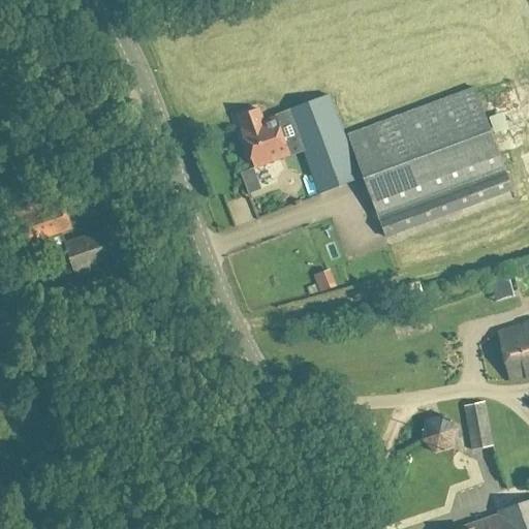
[(514,190),(475,87),(347,134),(386,238),(514,190)]
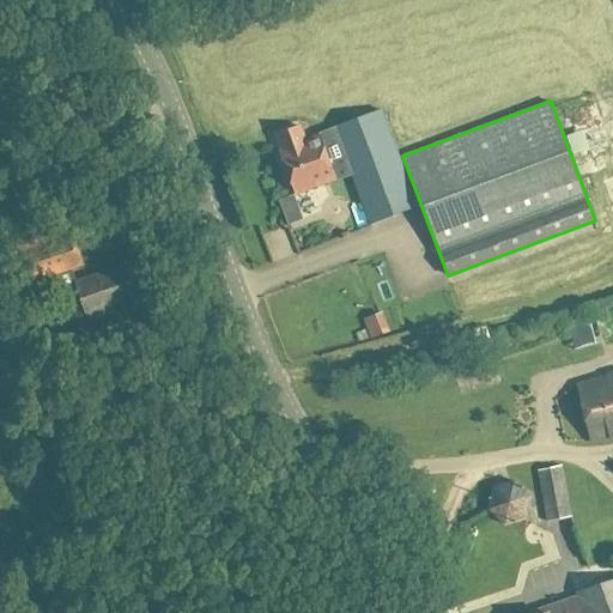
[(418,207),(382,110),(323,132),(325,134),(305,141),(301,126),(278,135),(283,150),(280,151),(296,194),(329,181),(331,184),(353,176),(371,225),(418,207)]
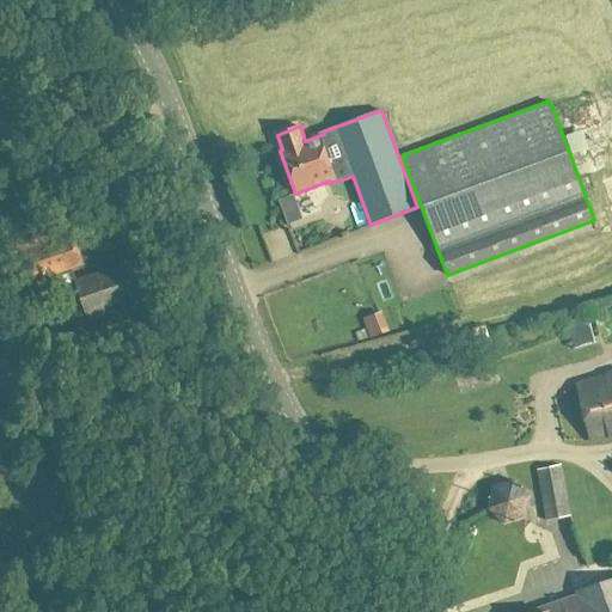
[(573,160),(589,153),(581,134),(564,140),(573,160)]
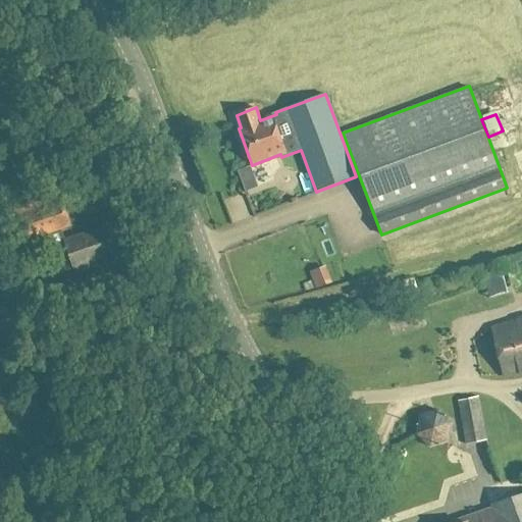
[(31,242),(71,227),(60,195),(19,209),(31,242)]
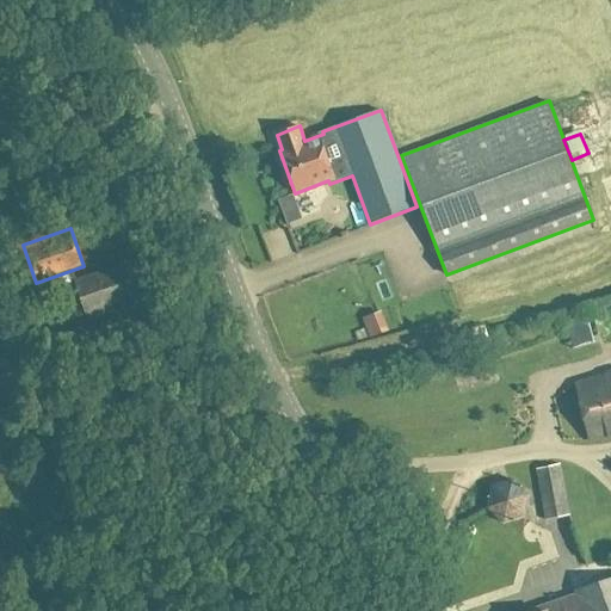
[(127,263),(74,281),(76,287),(60,291),(69,320),(86,315),(87,320),(140,302),(127,263)]
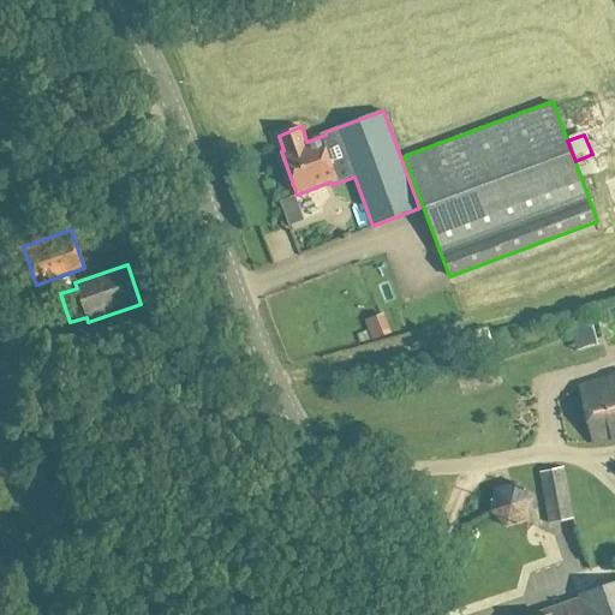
[(489,339),(485,327),(475,330),(478,342),(489,339)]
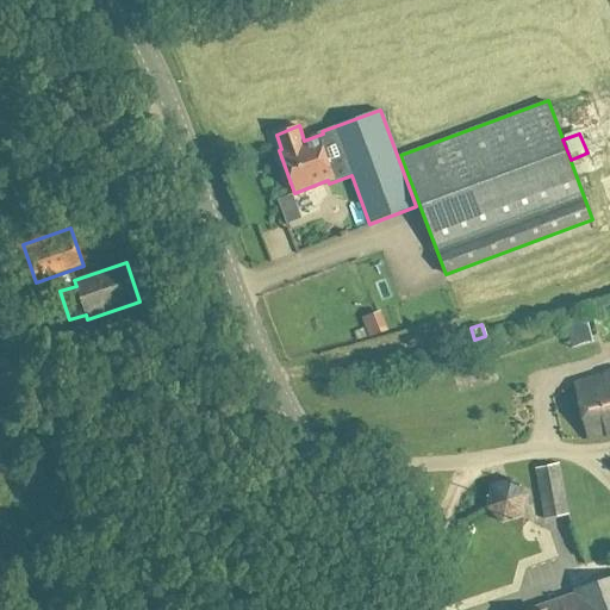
[(609,374),(573,385),(587,439),(609,431),(609,374)]
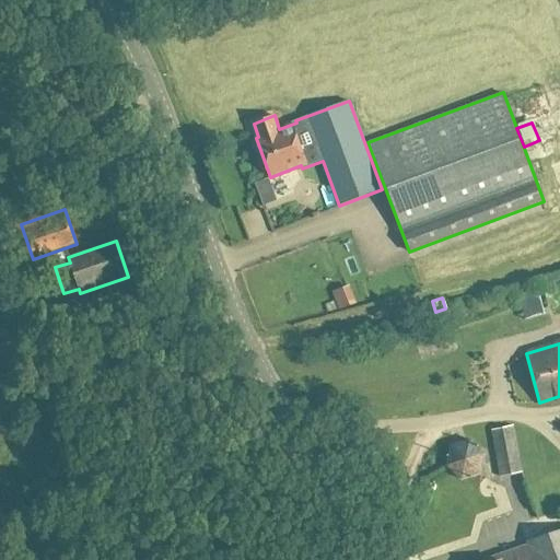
[(112,357),(100,362),(104,374),(117,369),(112,357)]
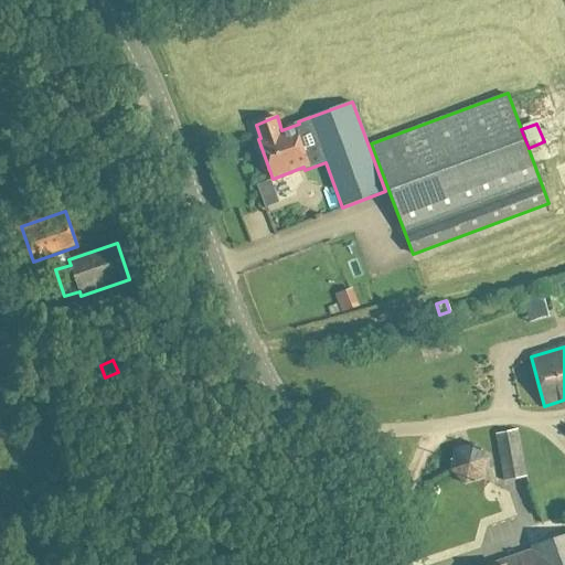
[(526,477),(518,429),(498,434),(507,480),(526,477)]
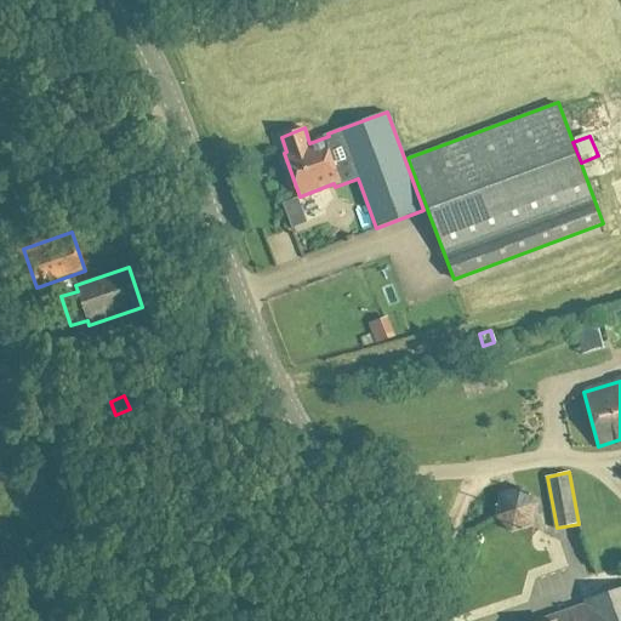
[(534,525),(539,505),(522,489),(500,496),(495,518),(513,533),(534,525)]
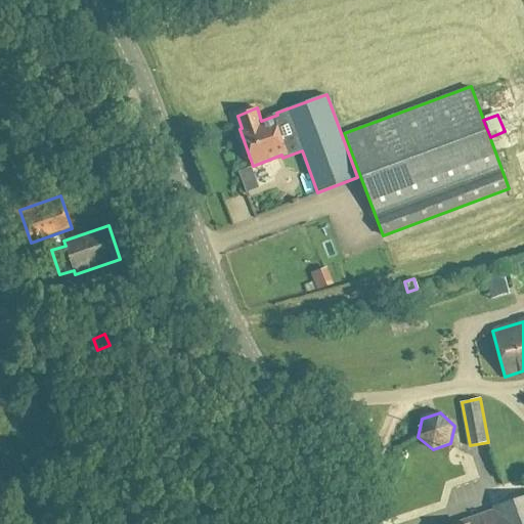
[(523,523),(523,497),(493,509),(494,512),(462,523),(523,523)]
